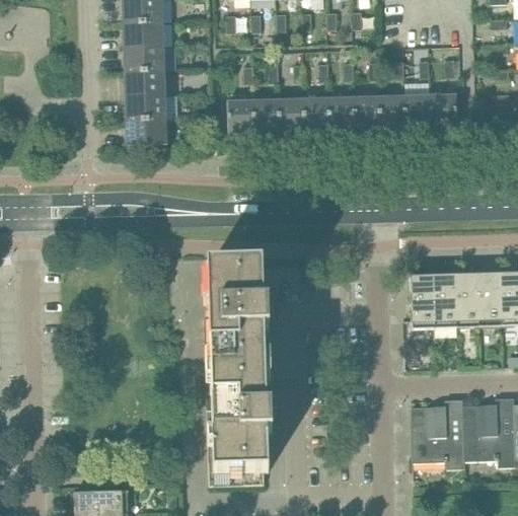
[(123,23),(163,22),(163,0),(122,0),(123,23)]
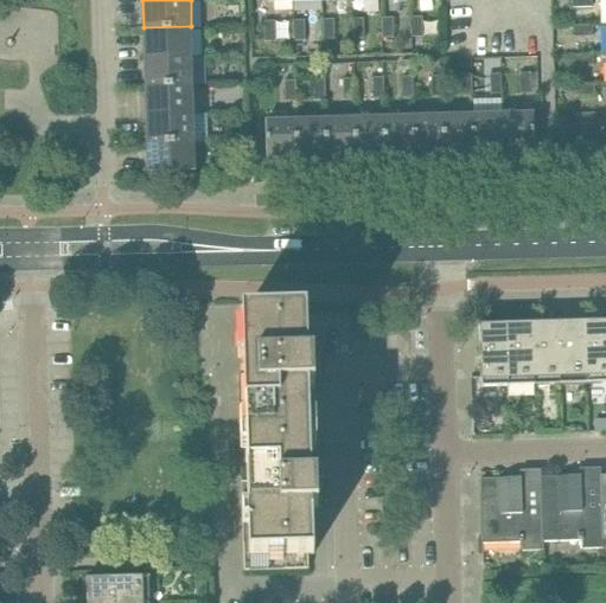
[(412,12),(413,33),(423,32),(423,12),(412,12)]
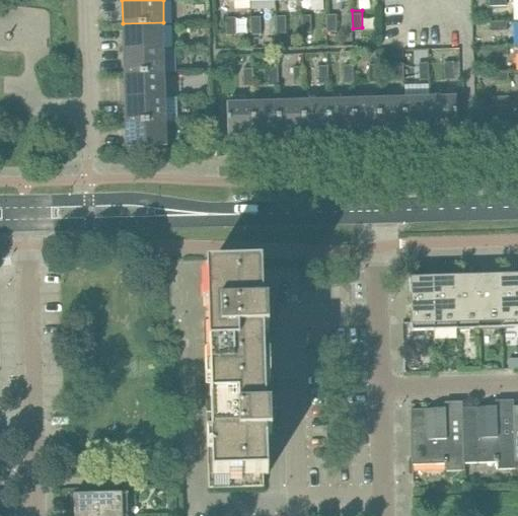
[(337,11),(326,11),(327,29),(338,28),(337,11)]
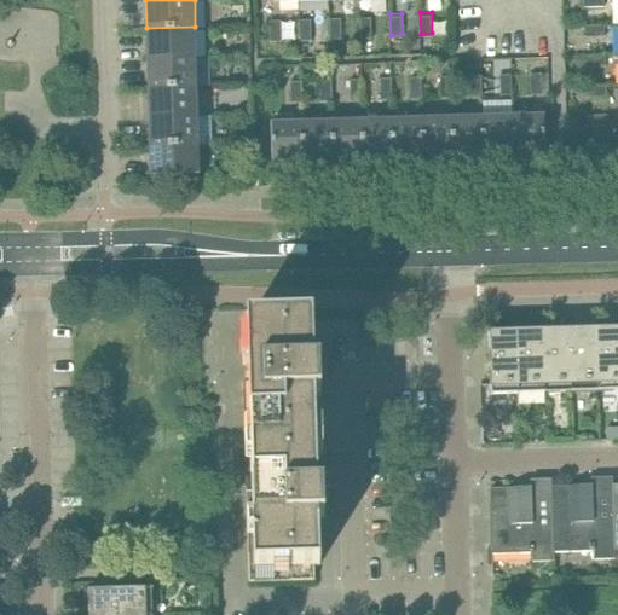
[(371,15),(361,15),(361,36),(373,35),(371,15)]
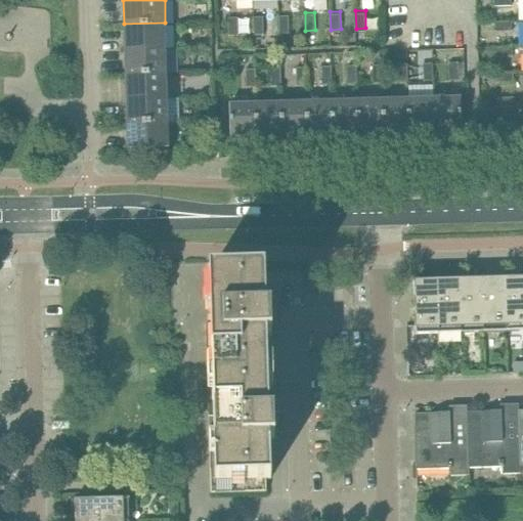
[(289,13),(279,14),(279,32),(290,31),(289,13)]
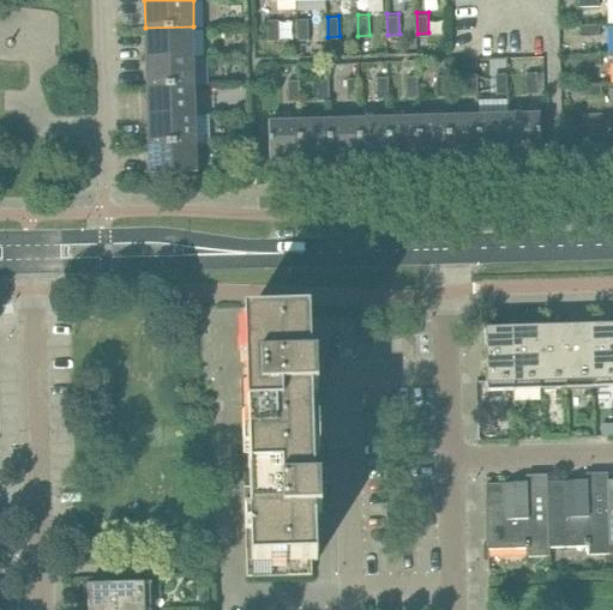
[(308,17),(298,18),(299,38),(310,37),(308,17)]
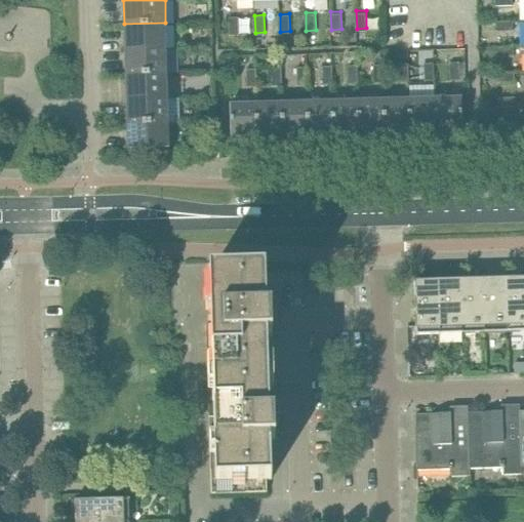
[(239,15),(229,16),(230,34),(239,33),(239,15)]
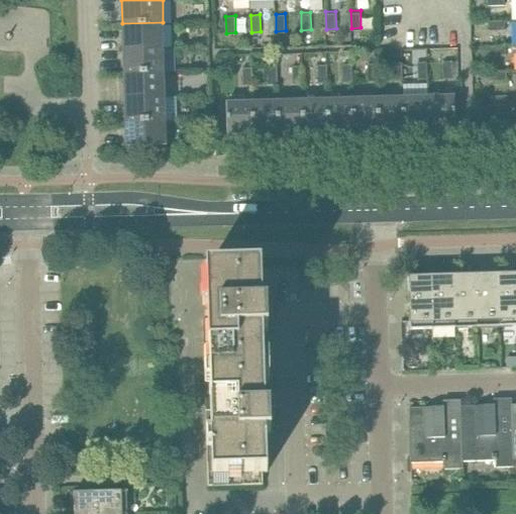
[(505,18),(488,19),(489,28),(505,28),(505,18)]
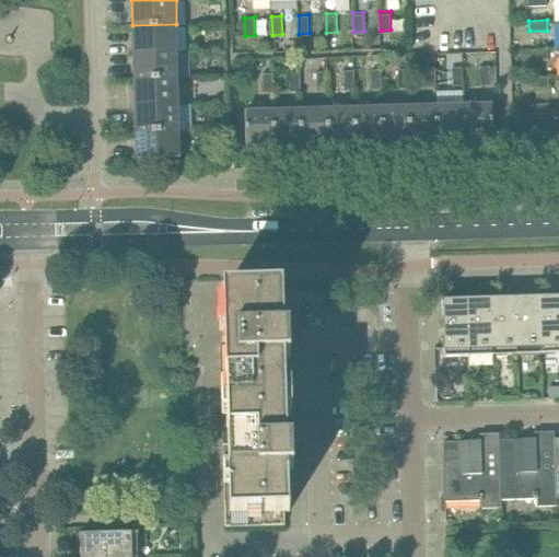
[(134,53),(177,50),(176,24),(132,25),(134,53)]
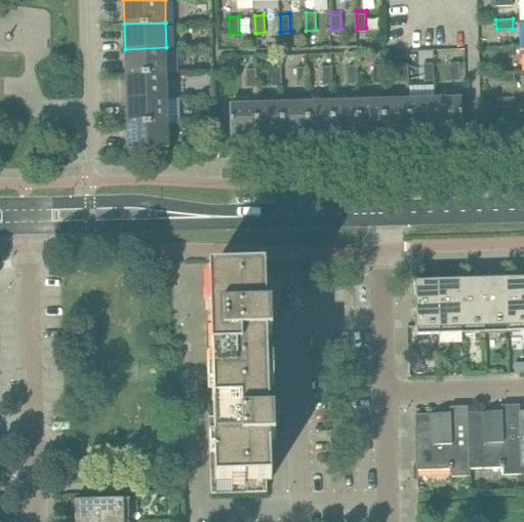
[(513,44),(496,45),(496,54),(514,53),(513,44)]
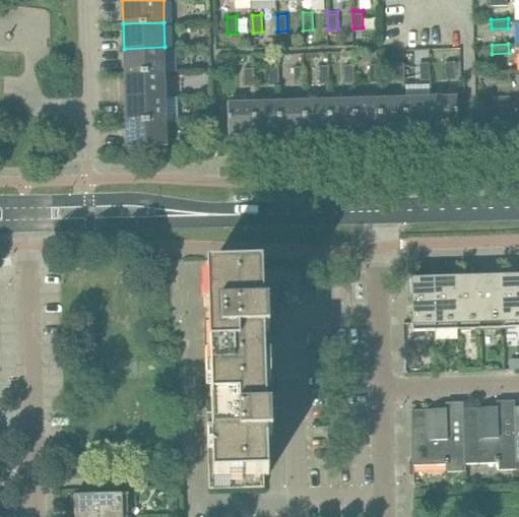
[(124,74),(166,73),(165,47),(124,49),(124,74)]
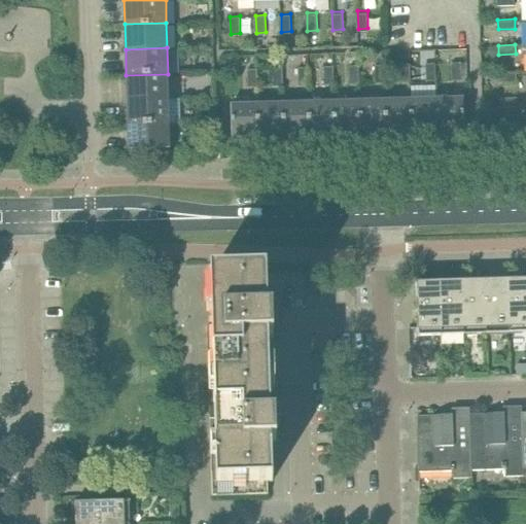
[(436,79),(435,61),(426,62),(426,79),(436,79)]
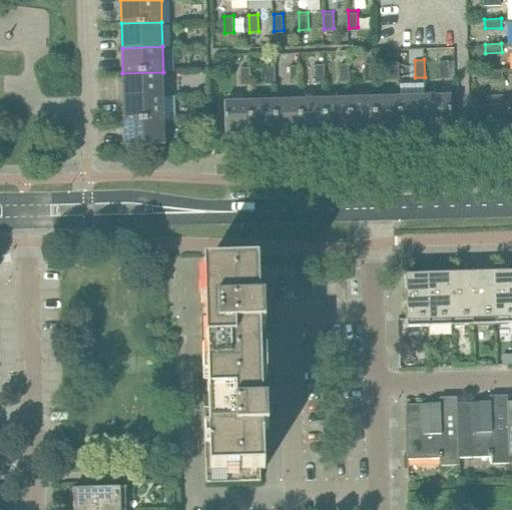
[(449,59),(440,59),(440,76),(450,76),(449,59)]
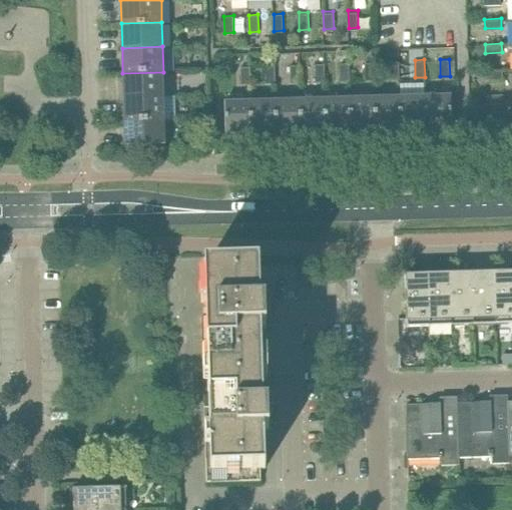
[(400,78),(400,60),(390,61),(391,78),(400,78)]
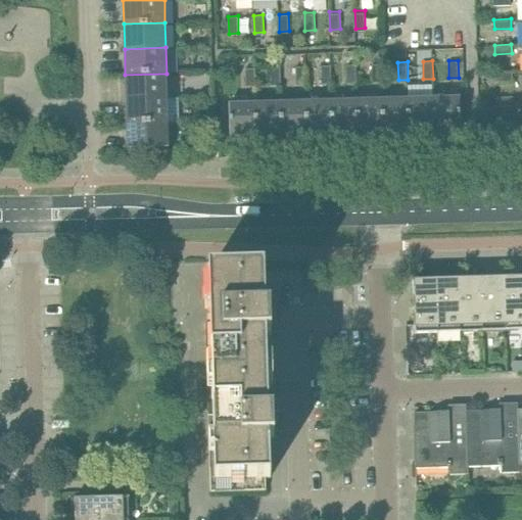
[(382,80),(382,62),(372,62),(373,81),(382,80)]
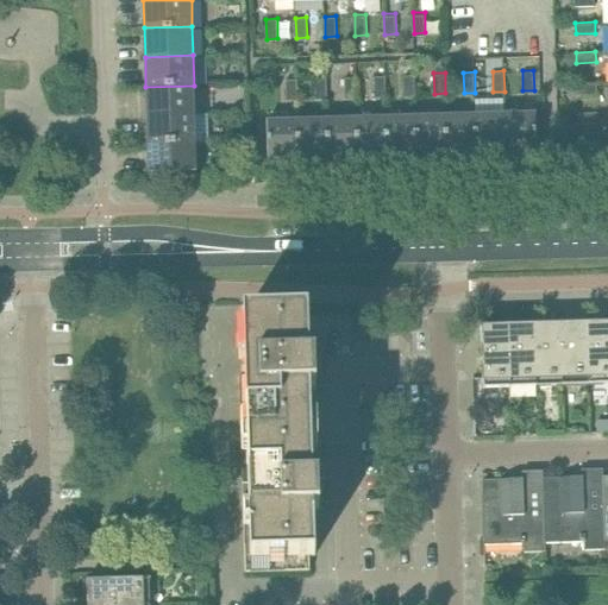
[(415,94),(415,74),(403,74),(405,95),(415,94)]
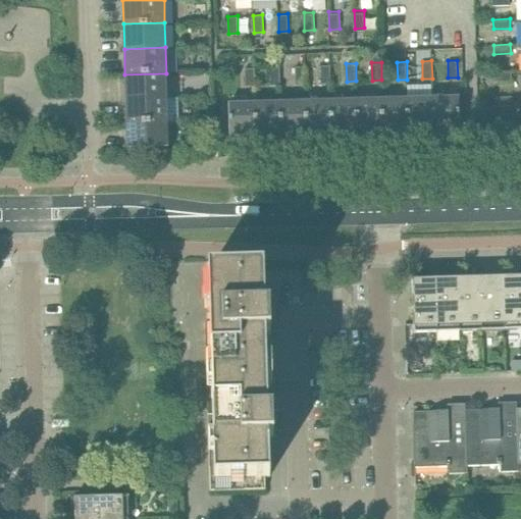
[(331,82),(330,64),(321,64),(321,82),(331,82)]
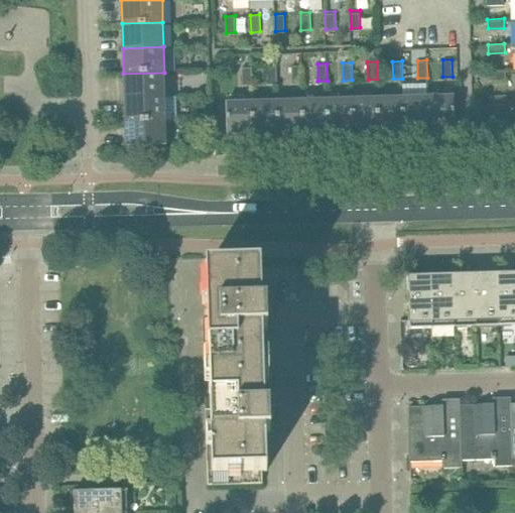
[(302,82),(301,65),(292,65),(292,82),(302,82)]
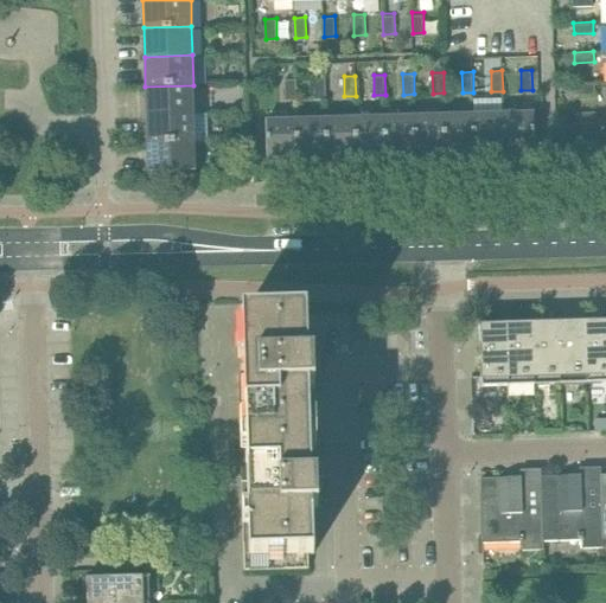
[(297,98),(297,77),(285,78),(286,98),(297,98)]
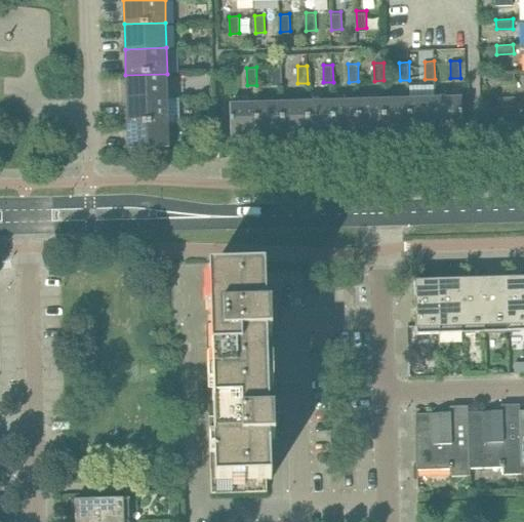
[(282,84),(282,67),(272,67),(273,84),(282,84)]
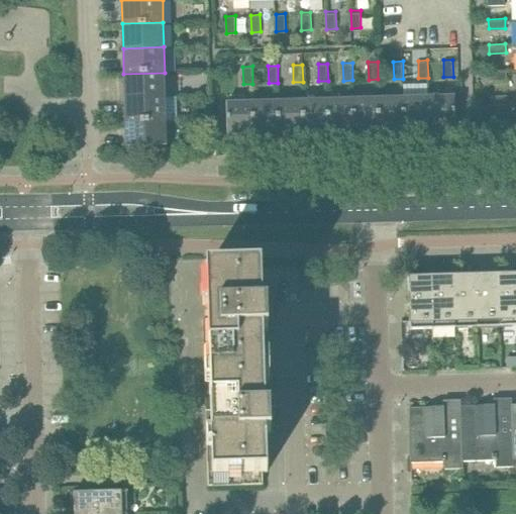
[(506,69),(490,69),(490,79),(507,78),(506,69)]
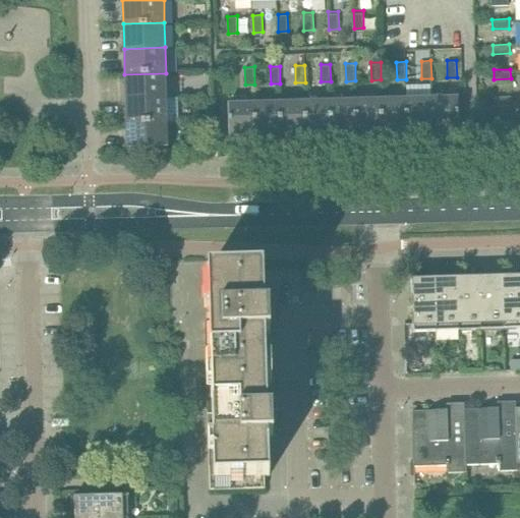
[(125,98),(167,96),(166,73),(124,74),(125,98)]
